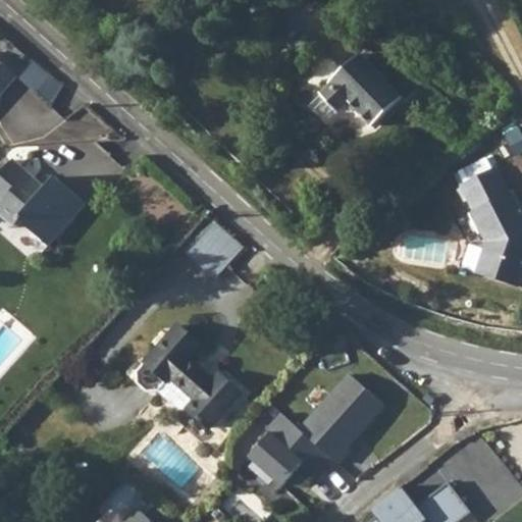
[(328,85),(319,94),(335,111),(345,102),(369,126),(400,98),(358,55),(327,83),(328,85)]
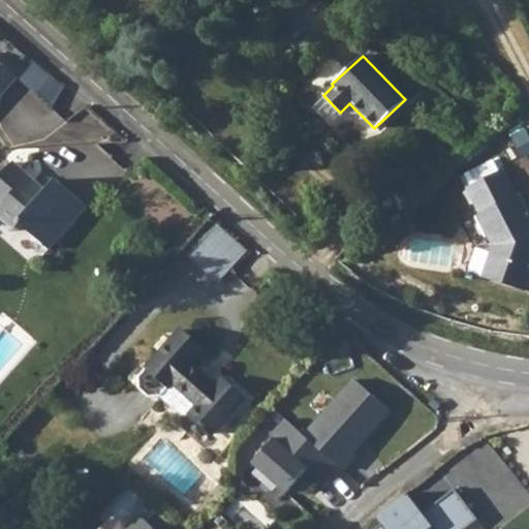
[(22,80),(58,103),(70,85),(34,61),(22,80)]
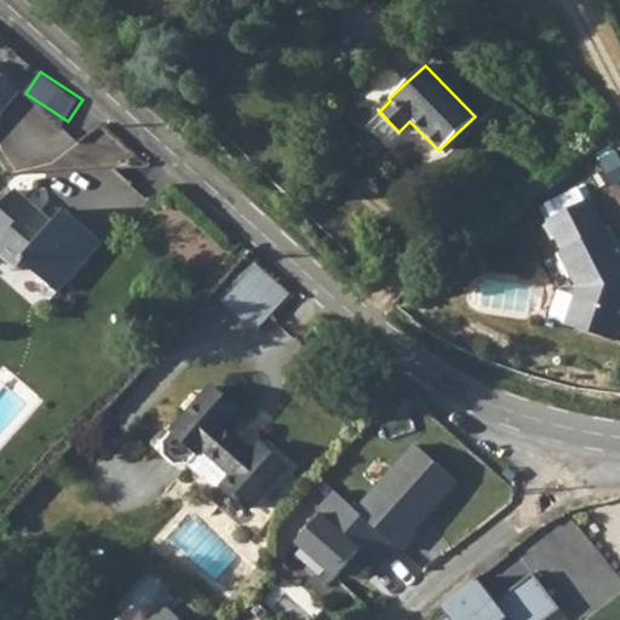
[(0,104),(16,86),(0,73),(0,104)]
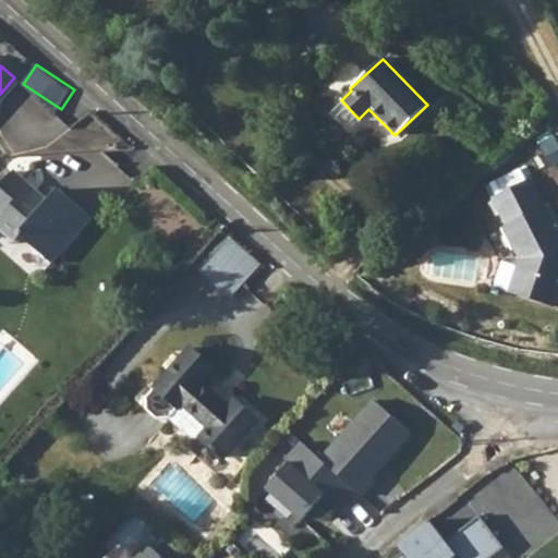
[(71,161),(89,205),(130,187),(111,144),(71,161)]
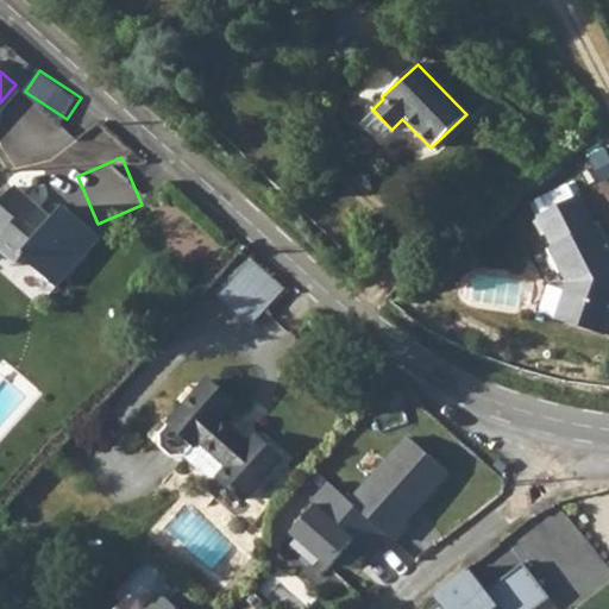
[(12,186),(0,198),(0,255),(11,267),(19,258),(52,287),(95,238),(60,206),(50,218),(12,186)]
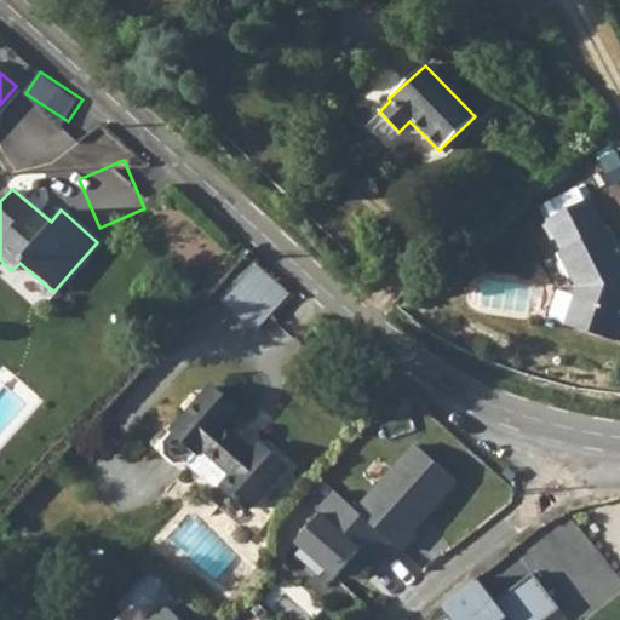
[(573,282),(564,326),(614,342),(619,321),(619,258),(602,223),(600,224),(584,194),(543,214),(558,245),(555,246),(573,282)]
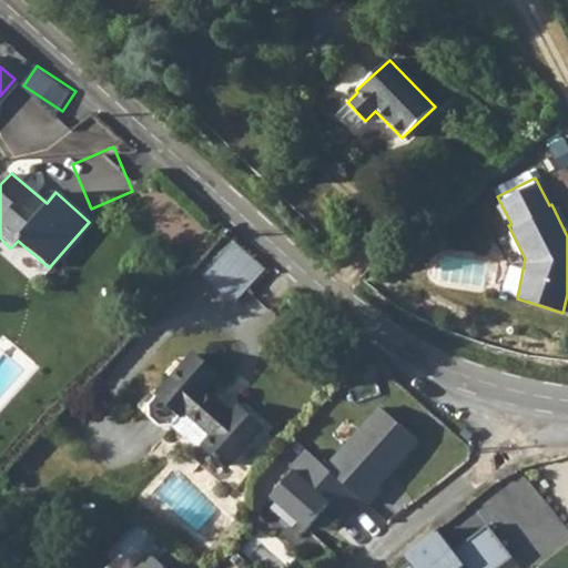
[(263,263),(224,229),(191,265),(230,300),(263,263)]
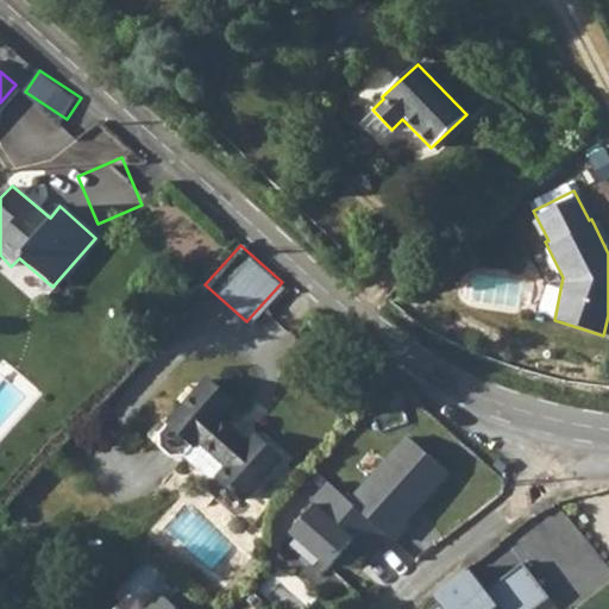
[(205,378),(163,425),(190,449),(194,445),(220,469),(213,478),(240,502),(280,458),(253,435),(246,443),(219,419),(231,403),(205,378)]
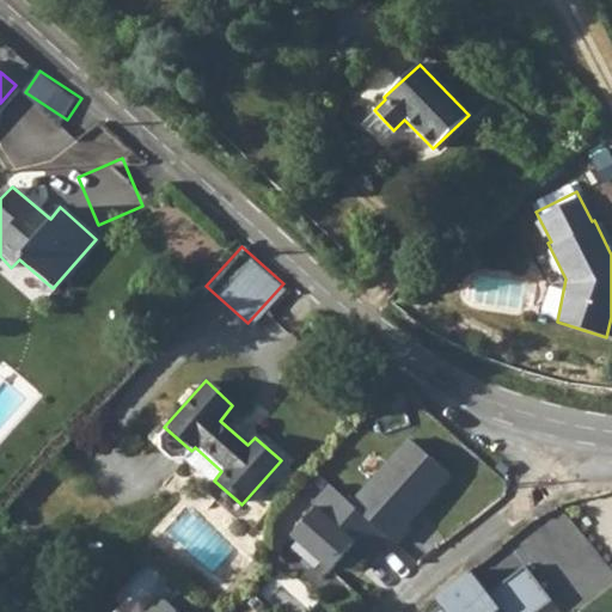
[(407,438),(349,502),(390,539),(395,544),(409,527),(404,521),(418,505),(421,507),(448,476),(407,438)]
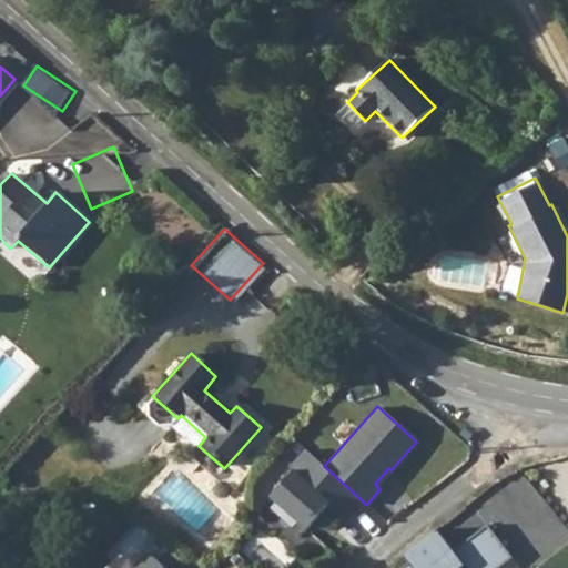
[(291,469),(267,495),(305,528),(326,506),(343,521),(362,500),(324,466),(303,447),(286,466),(291,469)]
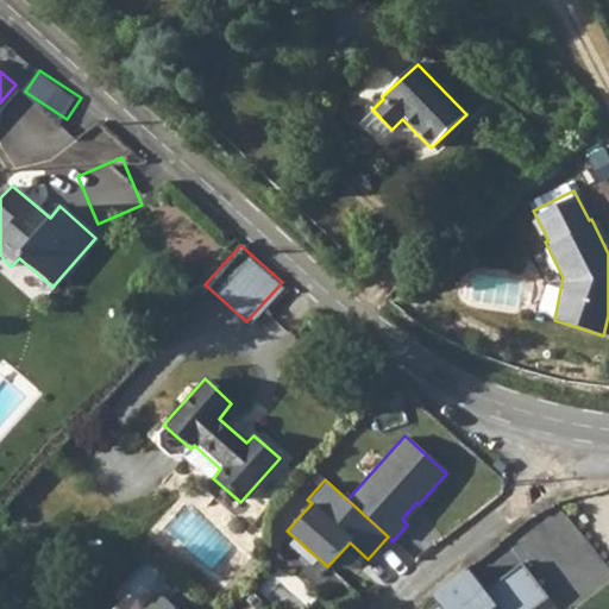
[(484,591),(466,567),(432,594),(439,603),(431,608),(533,608),(547,598),(521,563),(484,591)]
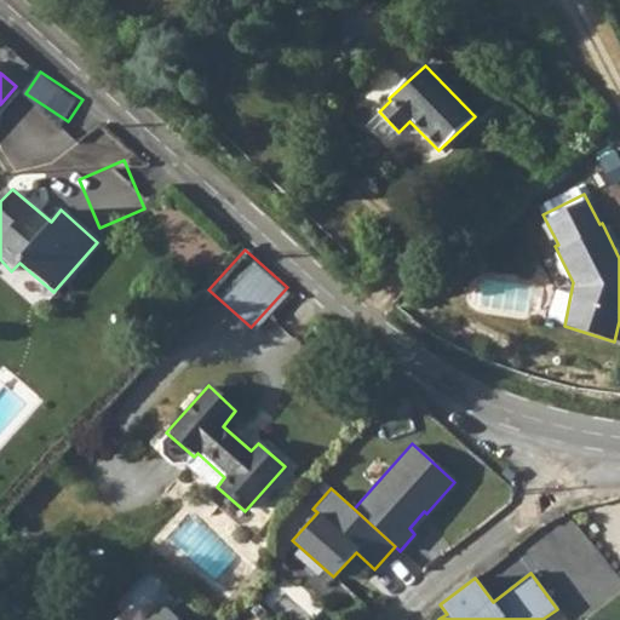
[(189,619),(166,601),(150,619),(189,619)]
